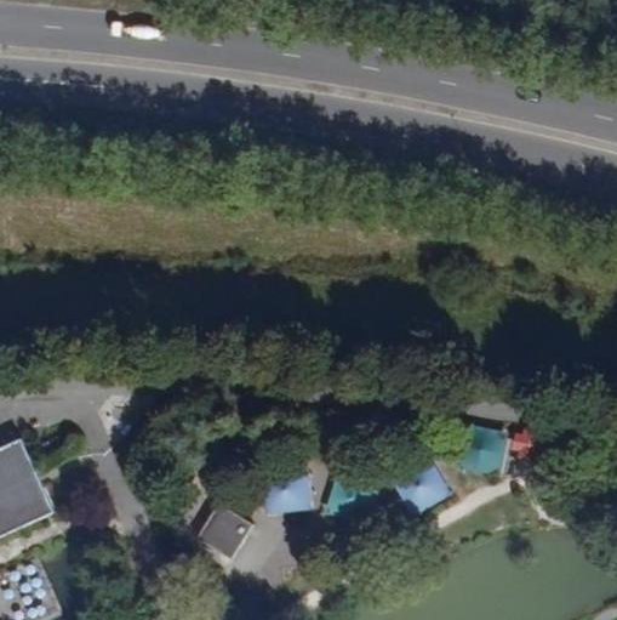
[(498,477),(508,434),(467,425),(457,467),(498,477)]
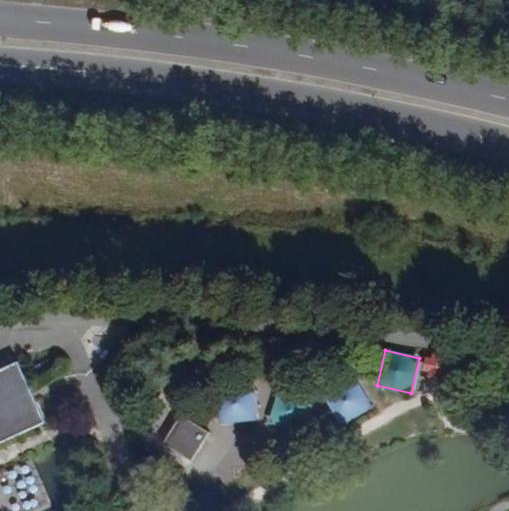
[(436,378),(440,356),(423,353),(419,375),(436,378)]
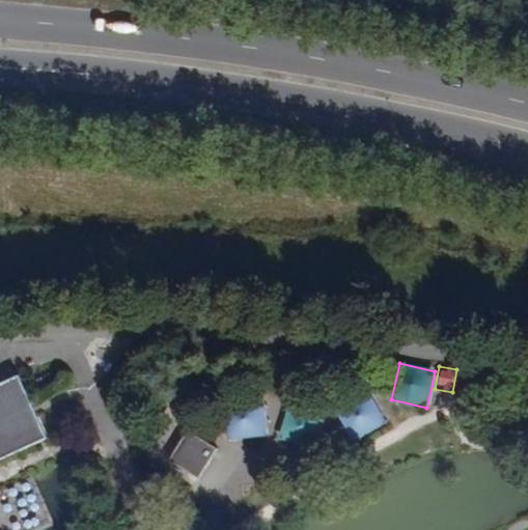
[(0,462),(47,438),(17,377),(0,385),(0,462)]
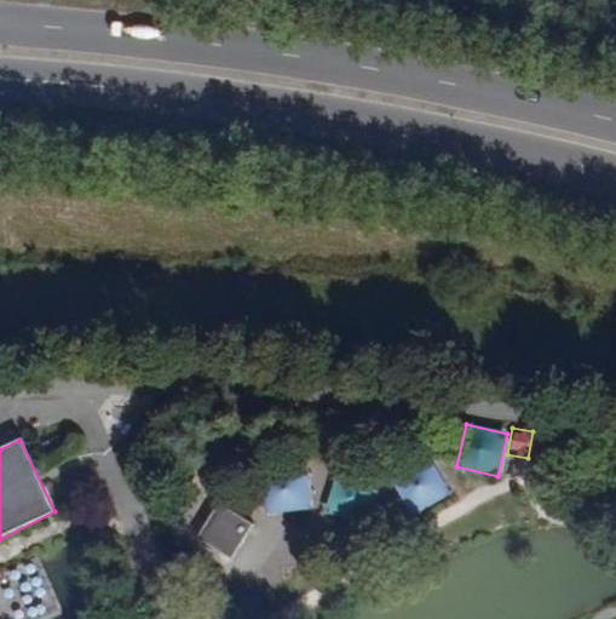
[(410,515),(449,496),(430,458),(391,479),(410,515)]
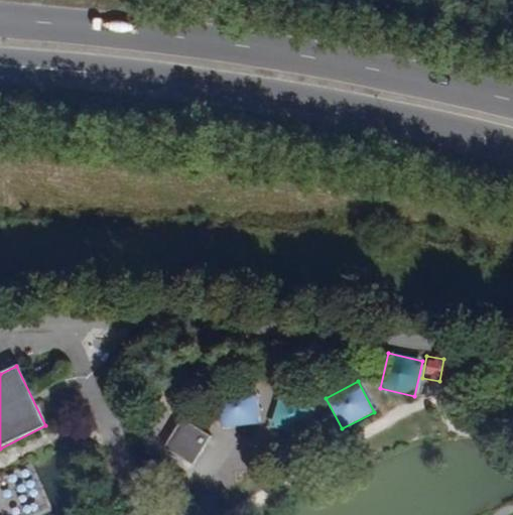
[(219,391),(222,425),(258,421),(254,387),(219,391)]
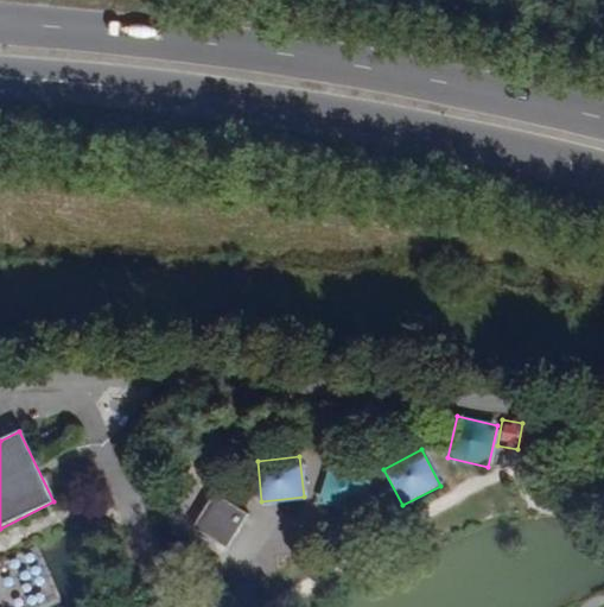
[(318,500),(356,514),(372,475),(332,461),(318,500)]
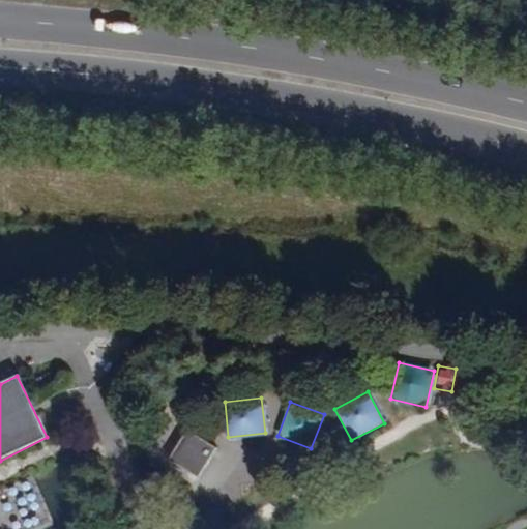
[(197,477),(215,447),(185,428),(167,458),(197,477)]
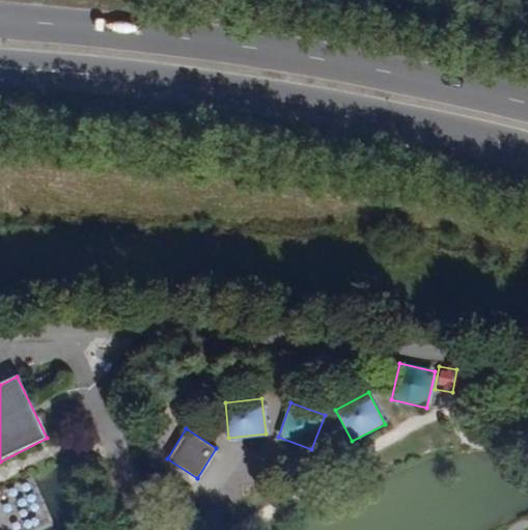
All buildings are outlined.
